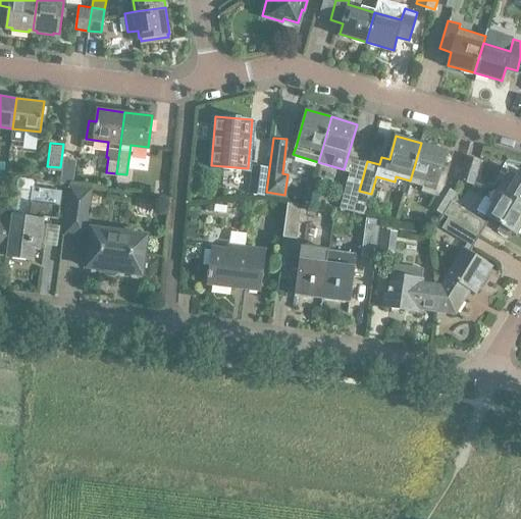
[(431,205),(443,212),(455,192),(443,184),(446,172),(440,171),(447,150),(421,143),(410,180),(424,185),(423,190),(438,194),(431,205)]
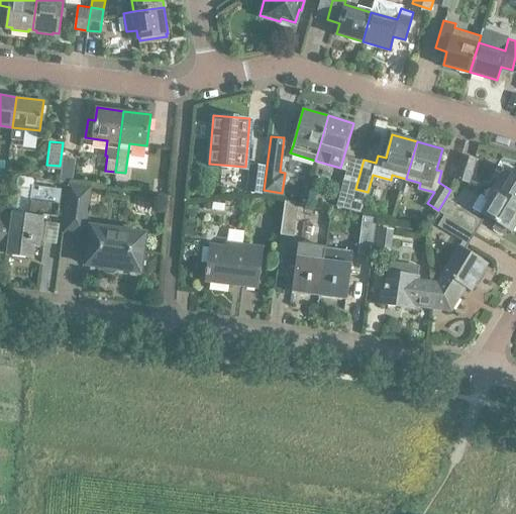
[(515,157),(502,152),(500,158),(515,163),(515,157)]
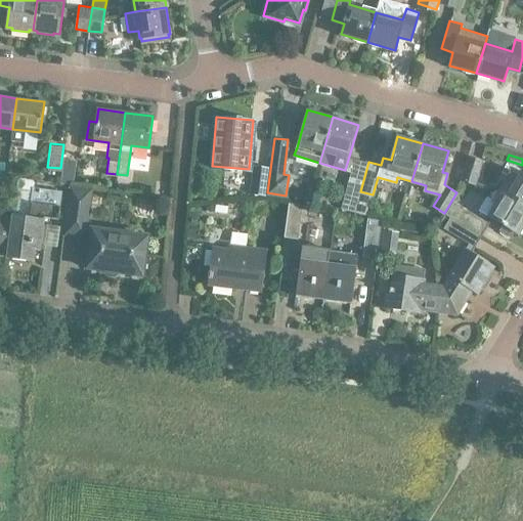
[(469,156),(463,178),(475,182),(481,160),(469,156)]
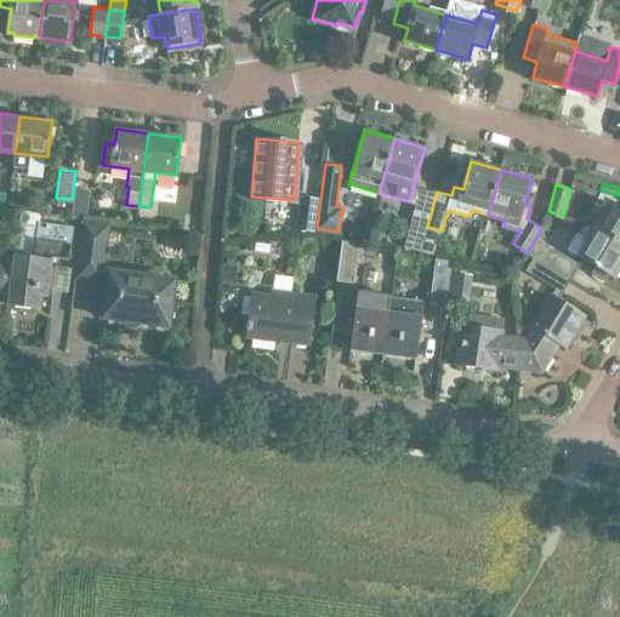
[(75,186),(72,215),(86,216),(90,187),(75,186)]
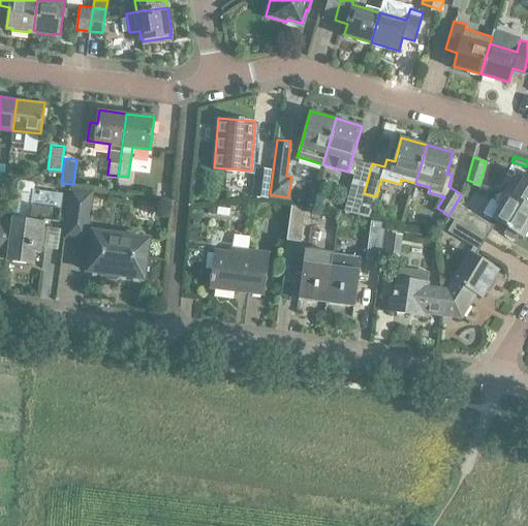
[(345,209),(358,213),(364,193),(372,163),(360,159),(345,209)]
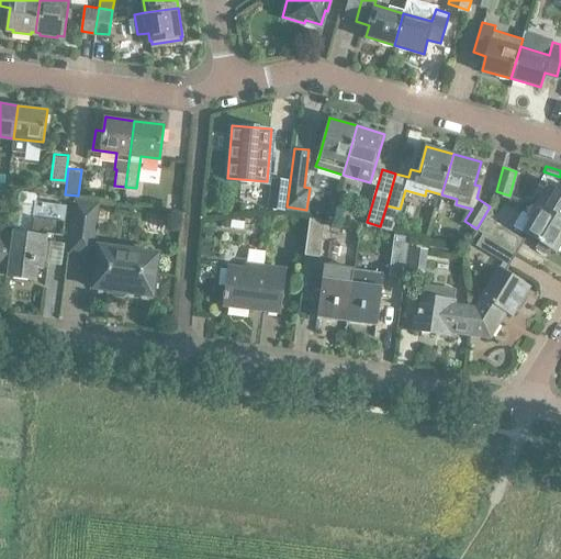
[(284,208),(289,179),(272,177),(269,205),(284,208)]
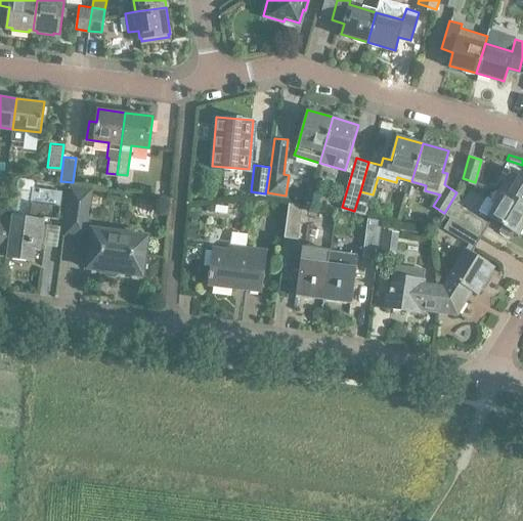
[(498,189),(522,204),(522,173),(516,170),(508,183),(504,180),(498,189)]
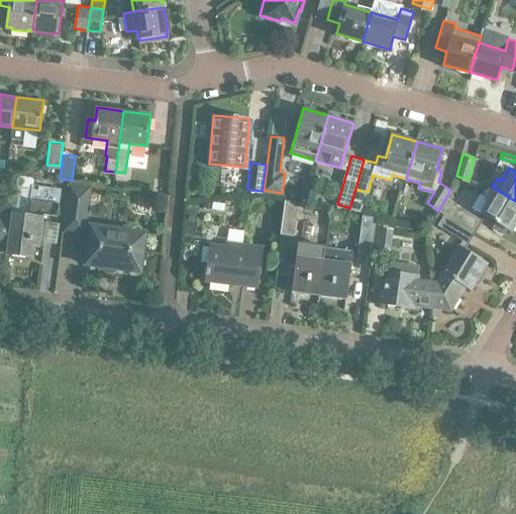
[(43,212),(58,214),(61,185),(31,181),(31,184),(16,182),(12,214),(7,250),(8,251),(8,252),(32,255),(34,243),(39,244),(40,237),(41,237),(44,221),(42,221),(43,212)]
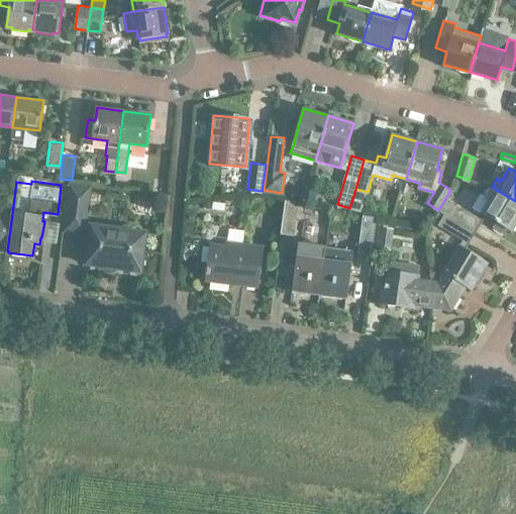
[(69,182),(63,228),(86,231),(90,203),(82,202),(84,184),(69,182)]
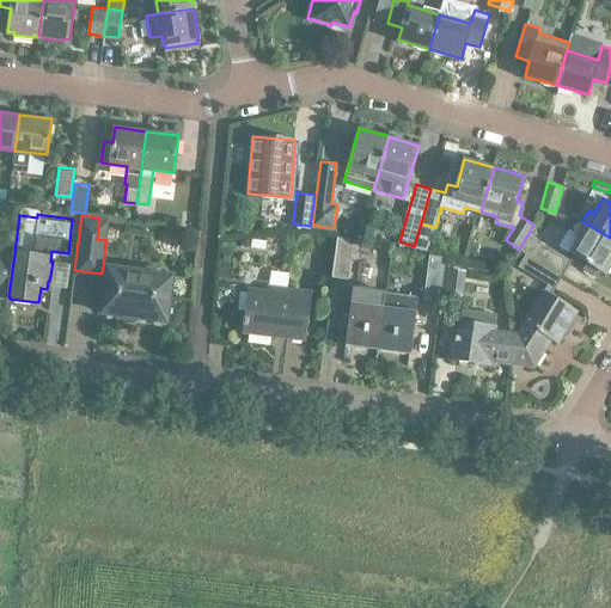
[(605,271),(610,260),(610,238),(582,221),(575,232),(580,235),(572,251),(587,260),(585,265),(598,274),(602,269),(605,271)]
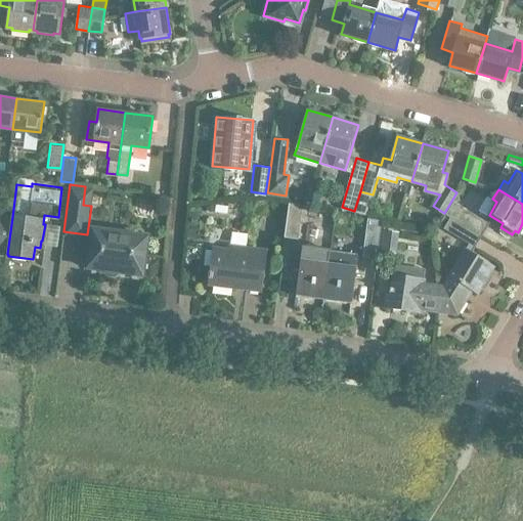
[(285,233),(298,235),(303,202),(289,200),(285,233)]
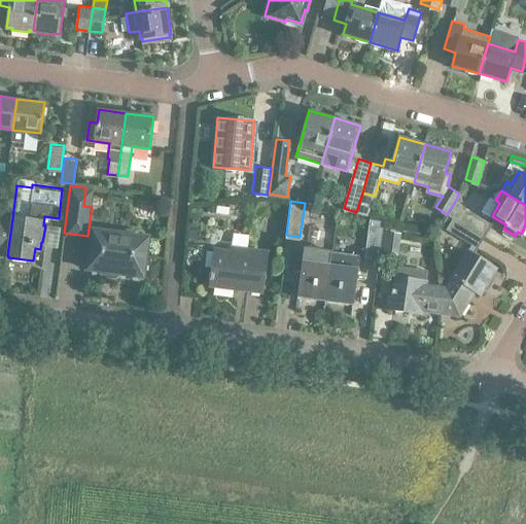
[(484,235),(492,222),(456,201),(448,214),(453,216),(484,235)]
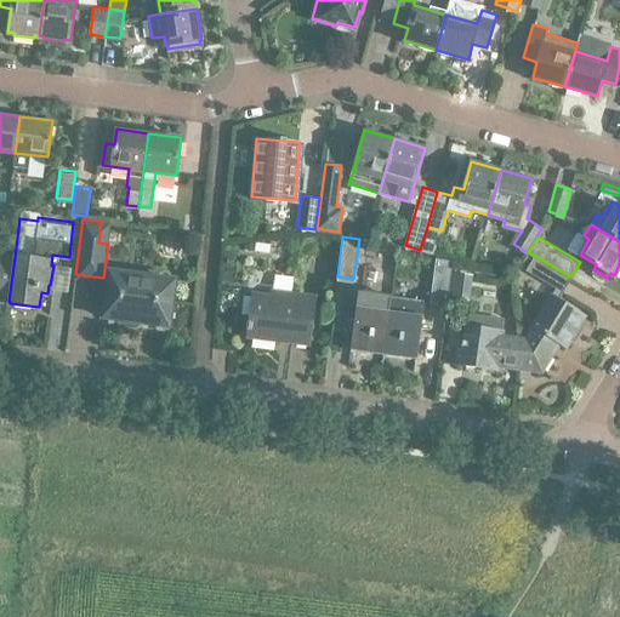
[(0,300),(9,301),(15,257),(0,255),(0,300)]
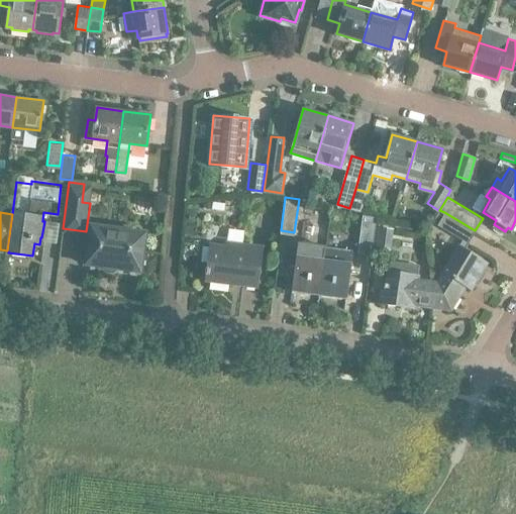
[(444,212),(437,223),(468,241),(475,230),(444,212)]
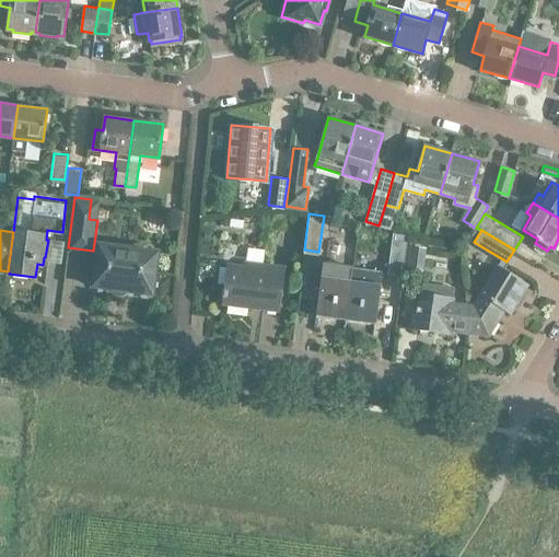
[(407,243),(408,234),(393,232),(387,274),(403,275),(403,274),(407,243)]
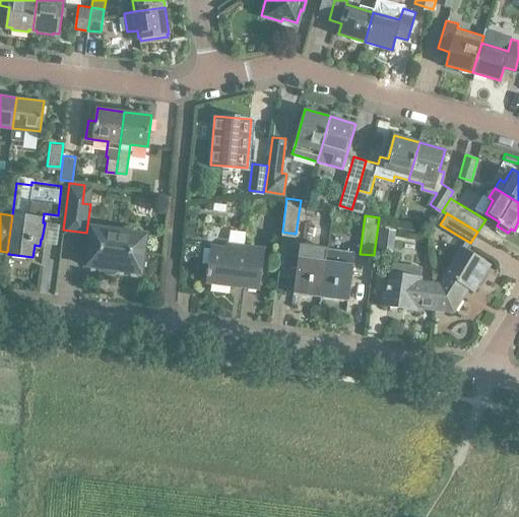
[(106,228),(91,227),(86,264),(141,271),(146,234),(122,231),(119,227),(110,224),(106,228)]
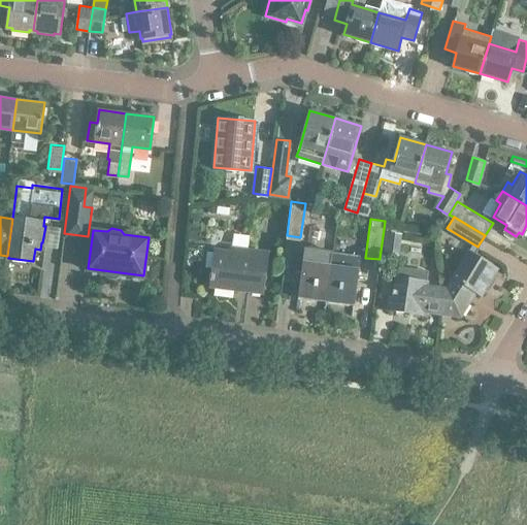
[(384,229),(380,258),(395,260),(398,231),(384,229)]
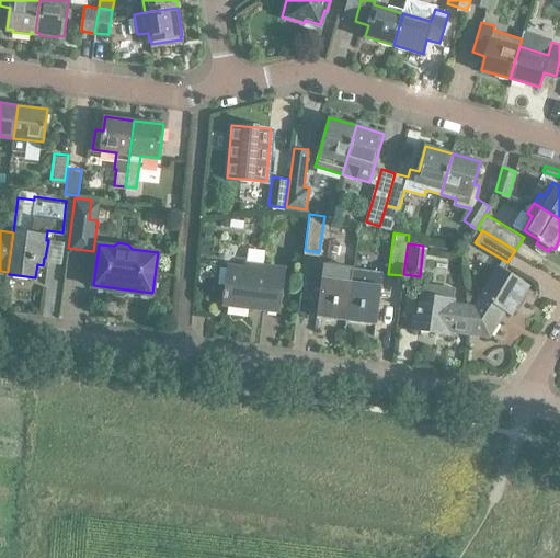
[(278,310),(285,268),(246,262),(244,266),(229,264),(225,303),(278,310)]
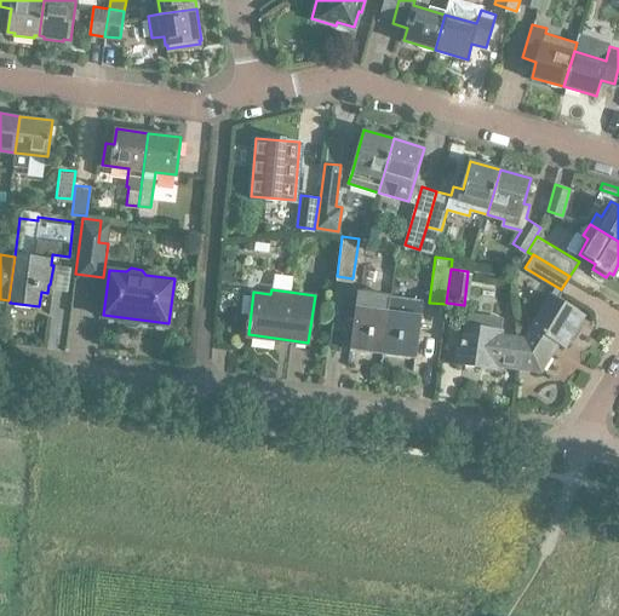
[(350,349),(383,352),(391,295),(359,291),(350,349)]
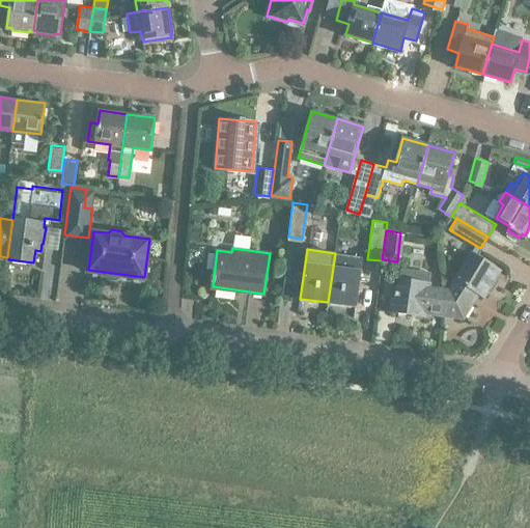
[(448,289),(445,314),(463,316),(478,292),(483,296),(487,289),(489,290),(492,289),(499,279),(498,276),(496,275),(500,269),(472,251),(455,278),(456,279),(450,289),(448,289)]
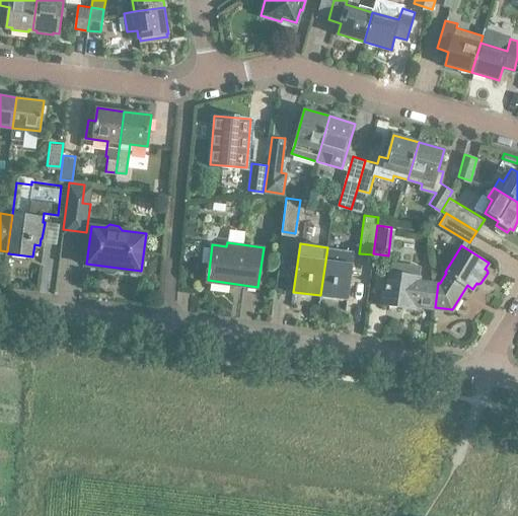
[(355,250),(327,247),(320,295),(348,299),(355,250)]
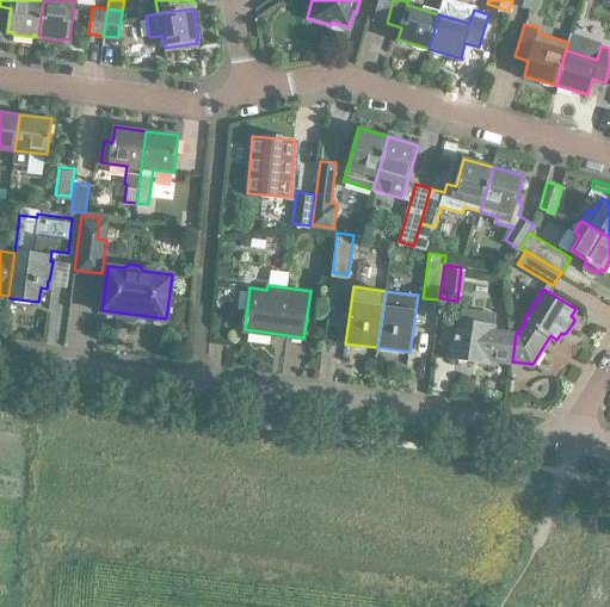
[(512,361),(516,333),(494,329),(494,324),(460,320),(457,335),(455,335),(454,339),(451,338),(449,357),(490,363),(490,358),(512,361)]
